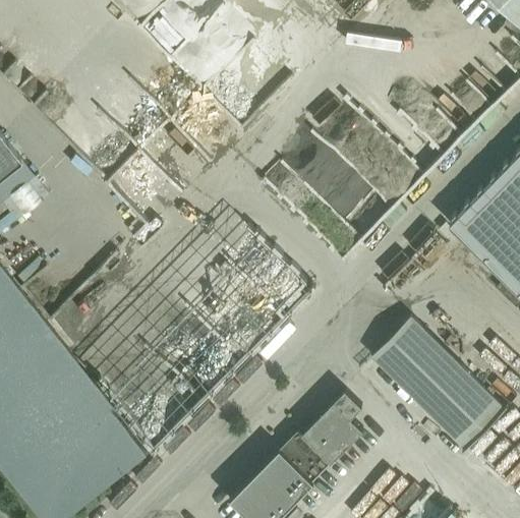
[(519,0),(505,0),(511,5),(509,7),(513,11),(515,9),(519,13),(519,0)]
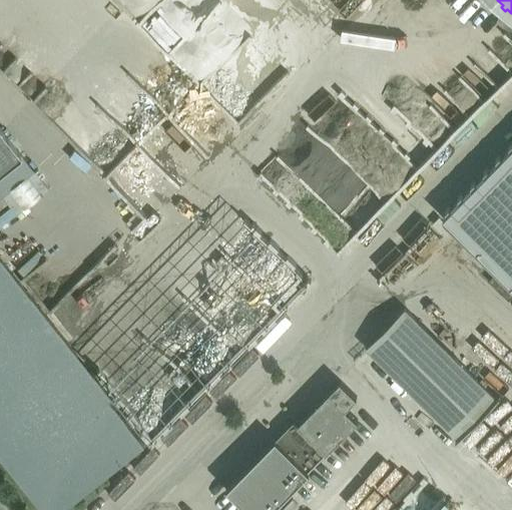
[(0,171),(19,156),(0,131),(0,171)]
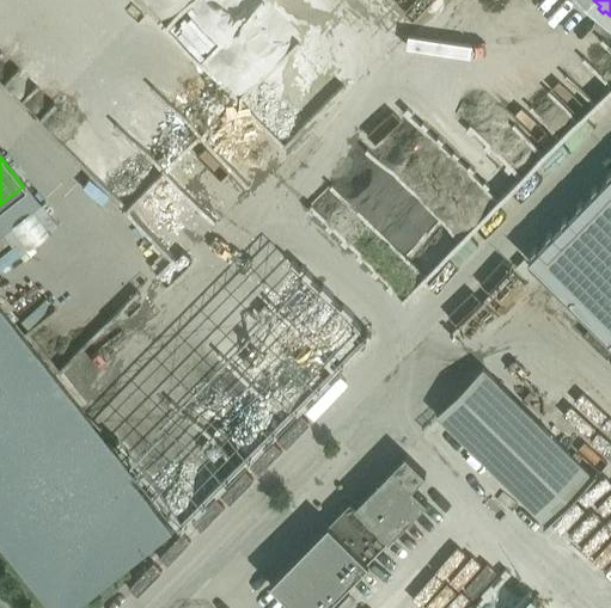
[(610,179),(530,263),(610,343),(610,179)]
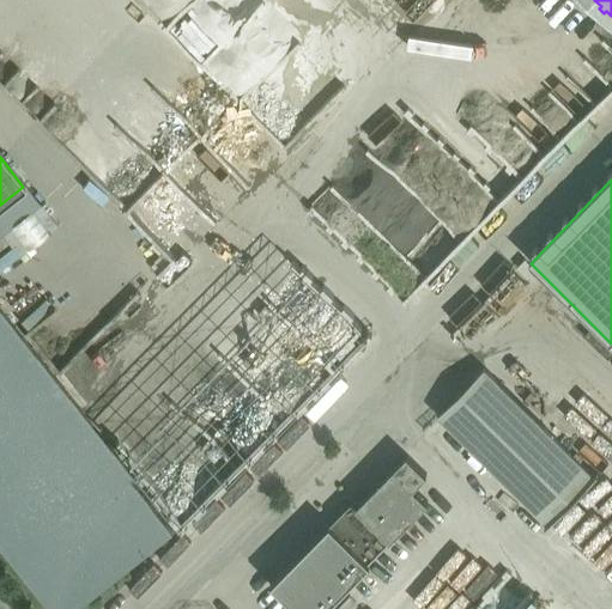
[(375,183),(352,203),(370,224),(393,202),(375,183)]
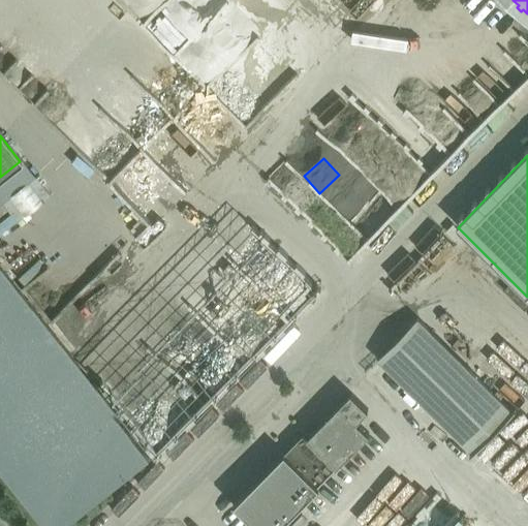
[(321,193),(328,200),(345,185),(339,178),(321,193)]
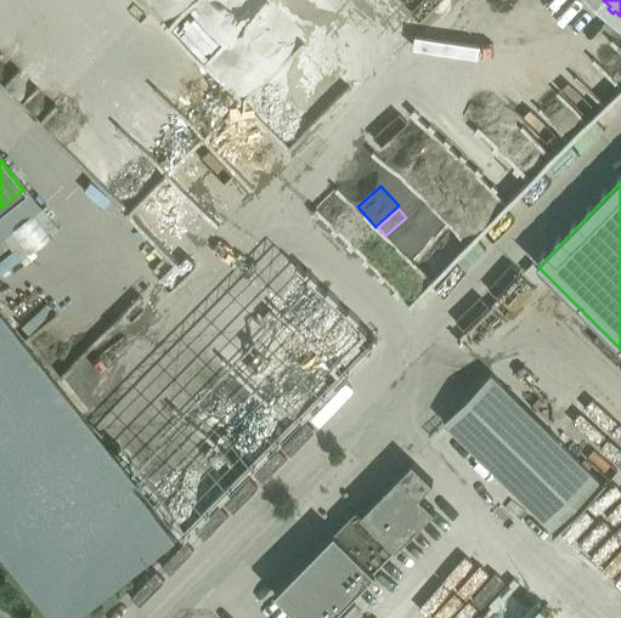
[(423,228),(412,239),(434,262),(445,251),(423,228)]
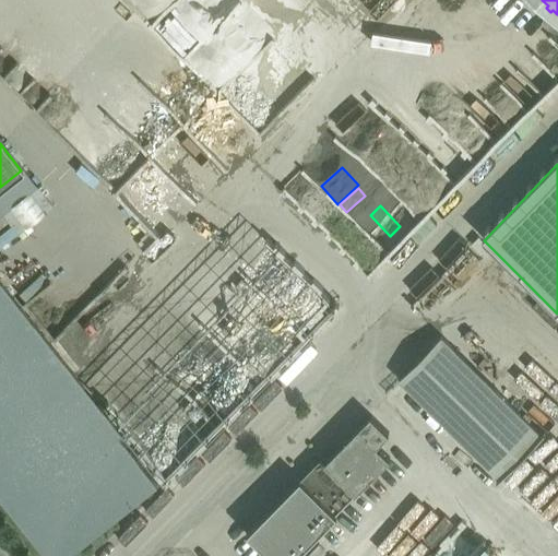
[(377,226),(356,232),(360,251),(382,246),(377,226)]
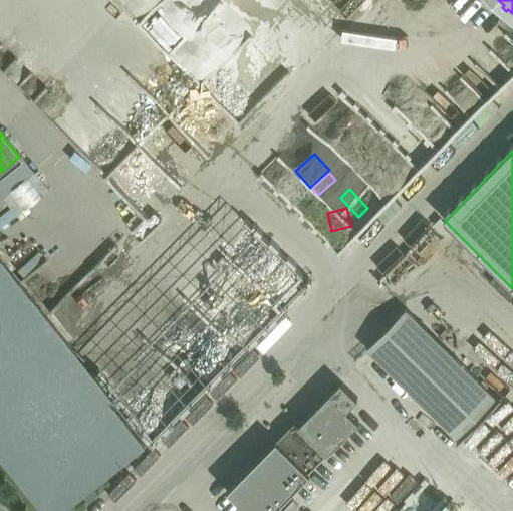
[(258,274),(277,256),(263,241),(244,260),(258,274)]
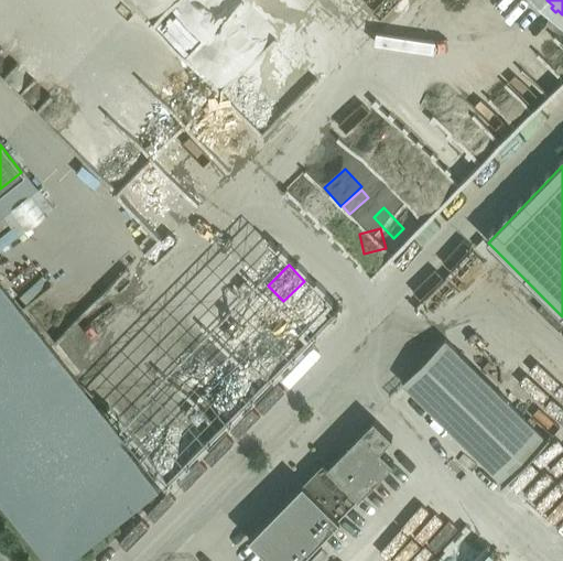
[(0,289),(0,502),(1,503),(49,560),(67,560),(160,487),(104,420),(0,289)]
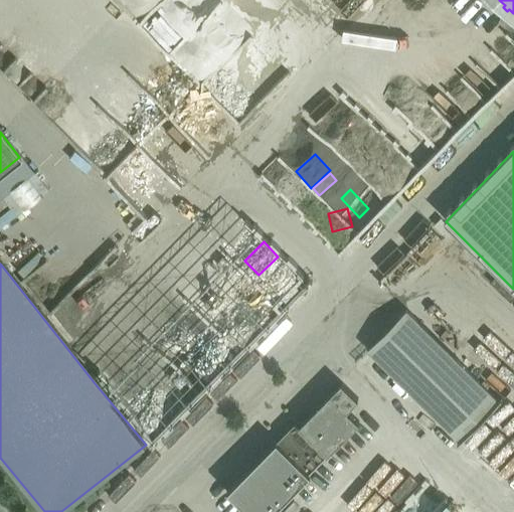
[(376,284),(368,291),(382,306),(390,300),(376,284)]
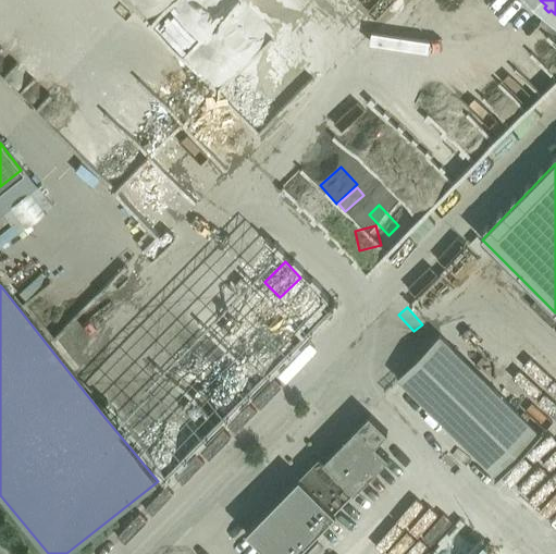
[(441,340),(399,382),(499,480),(541,439),(441,340)]
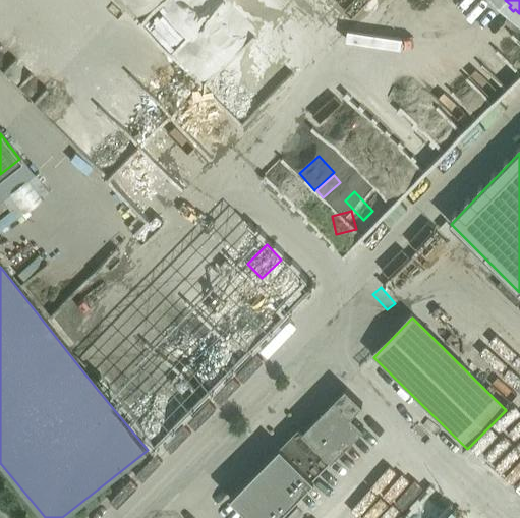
[(293,444),(295,446),(321,470),(323,472),(363,430),(351,418),(362,407),(346,390),(293,444)]
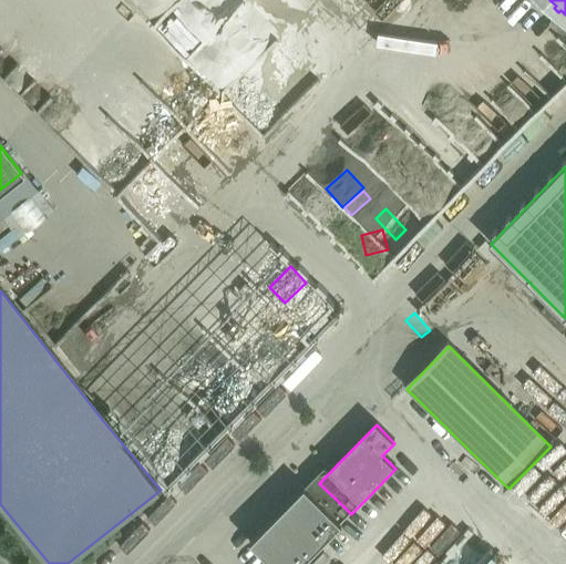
[(307,490),(254,544),(274,563),(301,563),(341,524),(339,522),(349,512),(321,485),(316,491),(311,486),(308,491),(307,490)]
